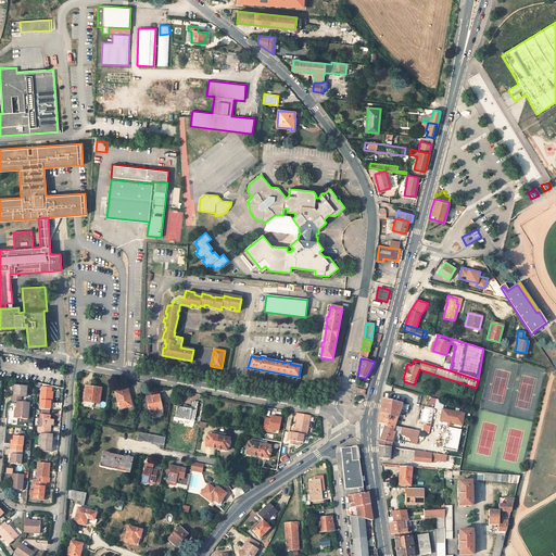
[(15,395),(14,395),(13,401),(17,401),(22,402),(22,396),(27,396),(27,386),(15,384),(15,387),(15,395)]
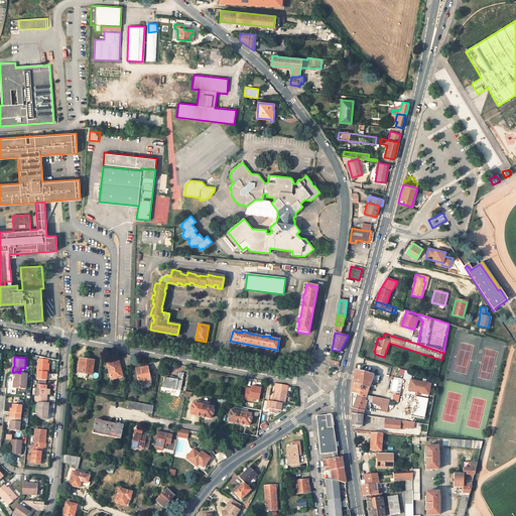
[(87,374),(91,374),(93,361),(79,359),(78,373),(87,374)]
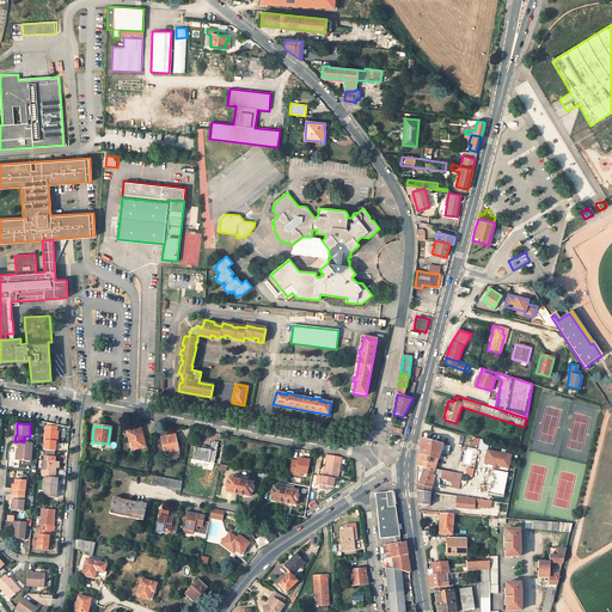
[(139,446),(144,445),(140,428),(126,432),(130,451),(139,448),(139,446)]
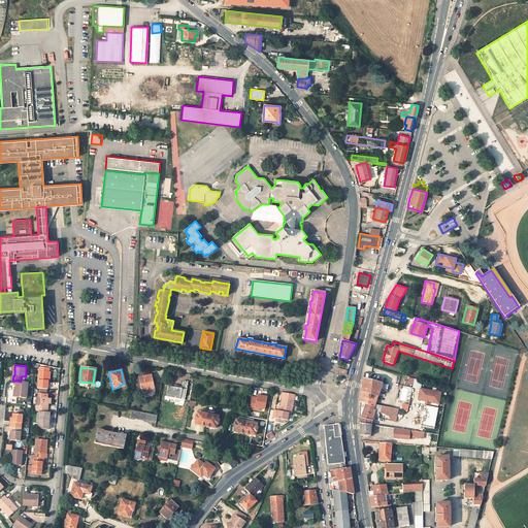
[(48,389),(48,381),(50,371),(48,371),(40,370),(38,388),(48,389)]
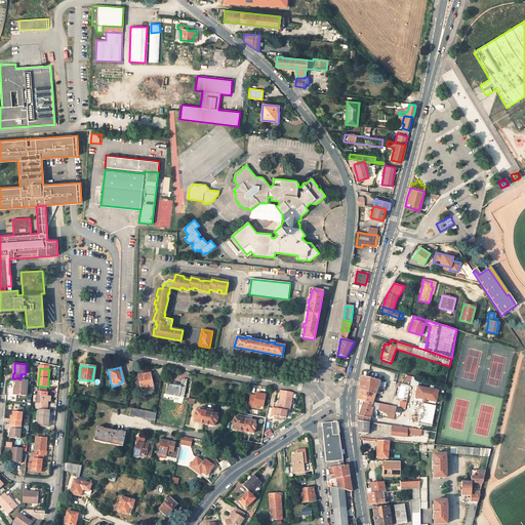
[(147,391),(153,390),(150,373),(138,375),(142,391),(147,390),(147,391)]
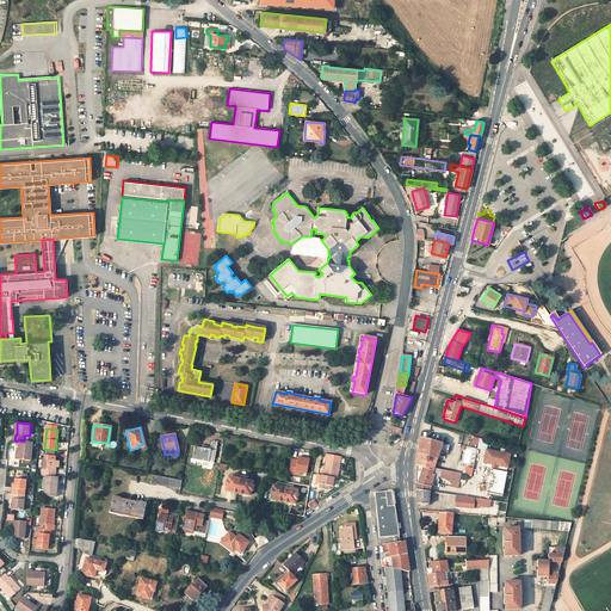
[(419,446),(417,466),(424,467),(424,468),(432,470),(432,468),(439,450),(446,452),(449,446),(420,438),(419,446)]
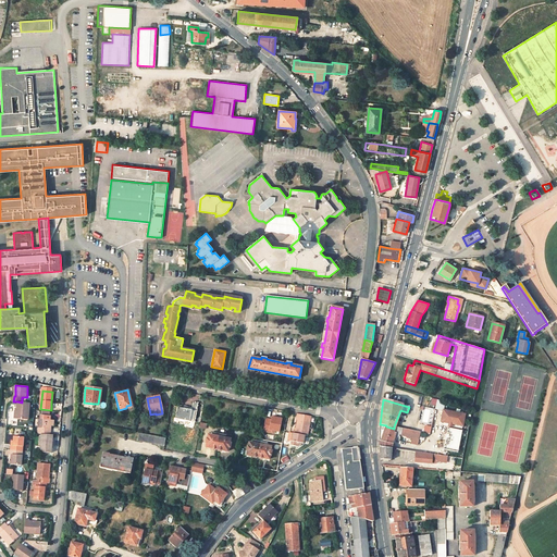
[(31,403),(22,403),(17,401),(17,406),(17,411),(19,411),(17,419),(28,419),(31,403)]
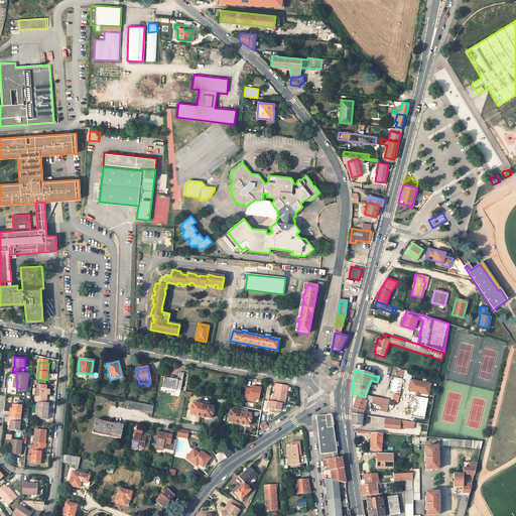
[(162,388),(179,391),(182,373),(178,373),(177,380),(164,377),(162,388)]
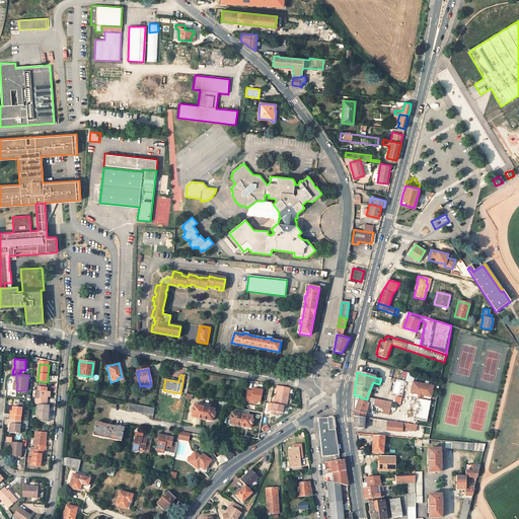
[(399,393),(403,381),(395,379),(392,391),(399,393)]
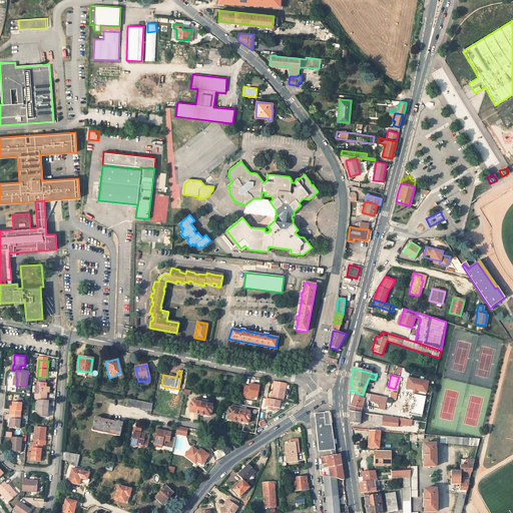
[(428,382),(408,378),(406,389),(414,390),(414,389),(416,390),(416,391),(426,393),(428,382)]
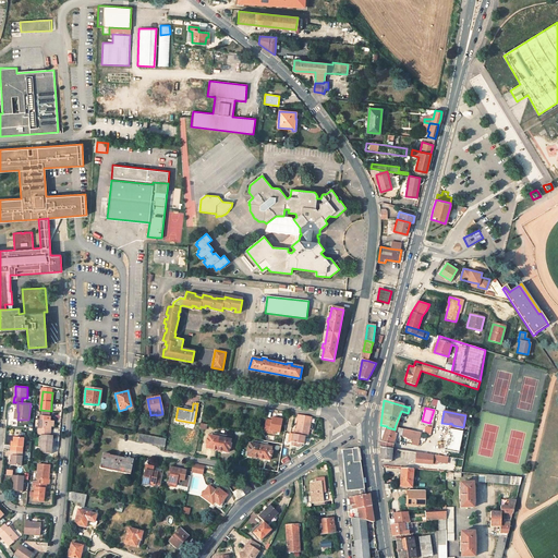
[(52,426),(52,421),(51,420),(51,416),(43,415),(43,420),(40,420),(39,434),(43,435),(51,435),(52,426)]
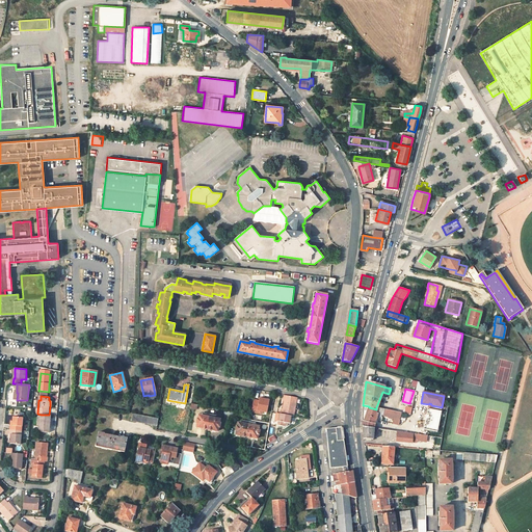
[(283,409),(282,414),(292,416),(294,416),(298,398),(286,396),(284,409),(283,409)]
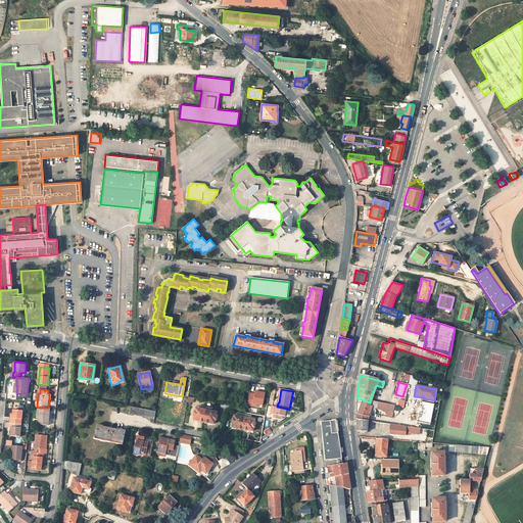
[(245,405),(260,407),(263,391),(252,390),(252,392),(247,391),(245,405)]
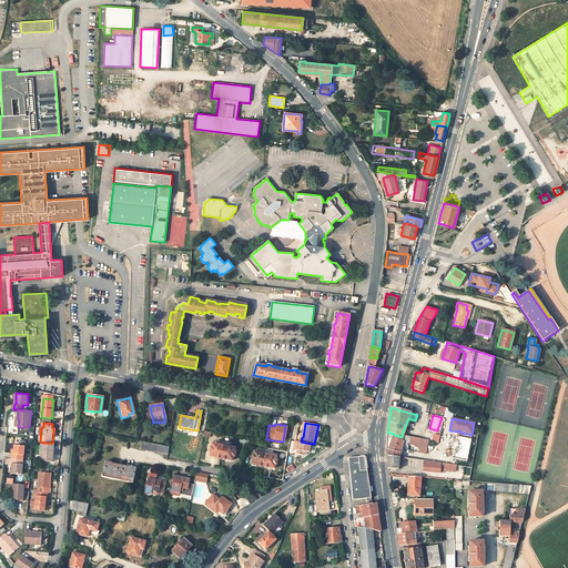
[(386,452),(399,453),(402,445),(404,446),(405,443),(414,446),(414,447),(426,449),(427,440),(402,435),(402,437),(394,435),(389,449),(386,449),(386,452)]
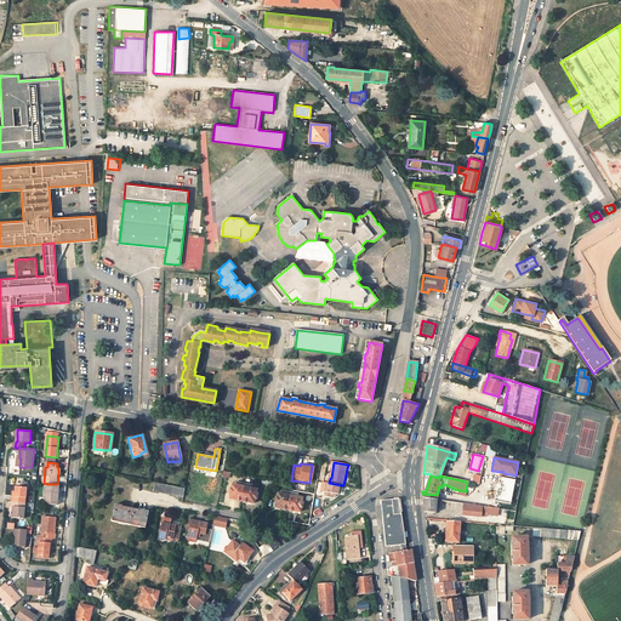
[(182,497),(183,488),(154,482),(152,490),(182,497)]
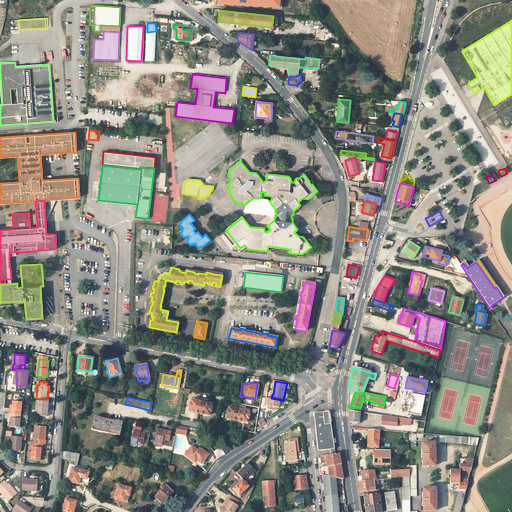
[(281,400),(271,398),(270,398),(268,406),(269,406),(269,410),(275,411),(278,409),(278,408),(280,408),(281,400)]
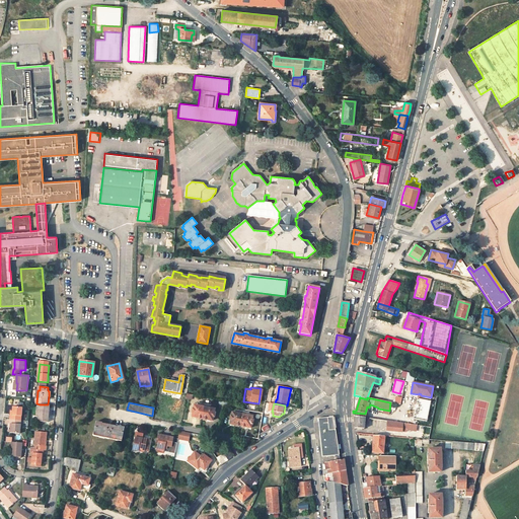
[(50,405),(48,404),(40,404),(38,421),(49,422),(50,405)]
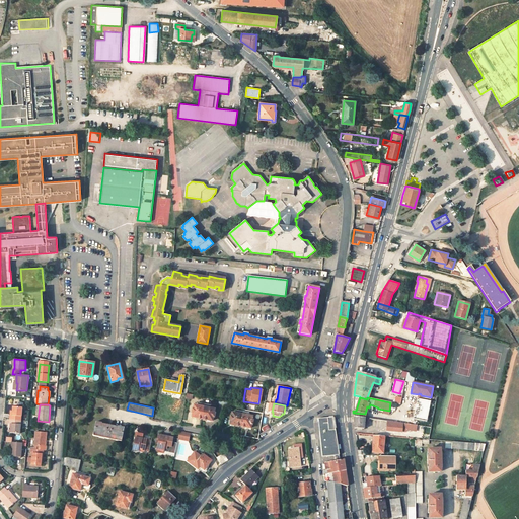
[(192,417),(202,419),(204,408),(194,405),(194,409),(192,409),(191,413),(193,414),(192,417)]
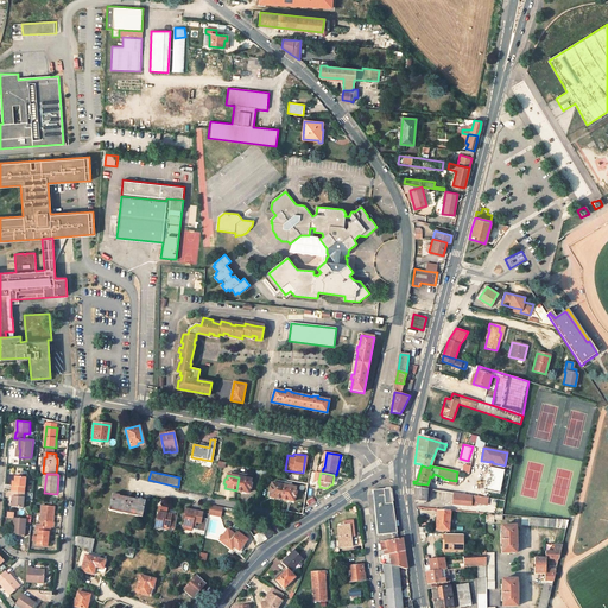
[(16,487),(13,486),(12,491),(25,492),(26,476),(16,476),(16,482),(16,487)]
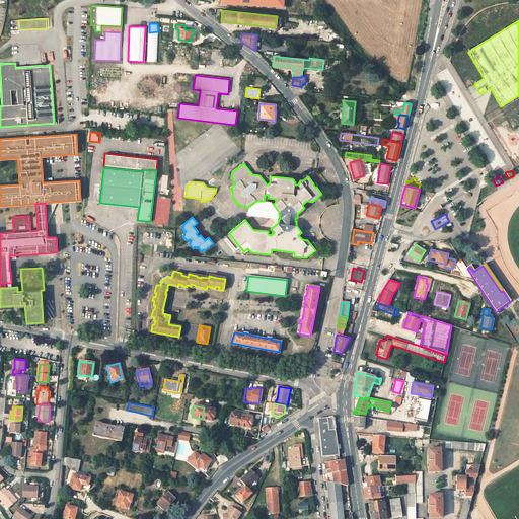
[(204,408),(202,419),(212,421),(213,418),(214,418),(215,414),(214,414),(214,410),(204,408)]
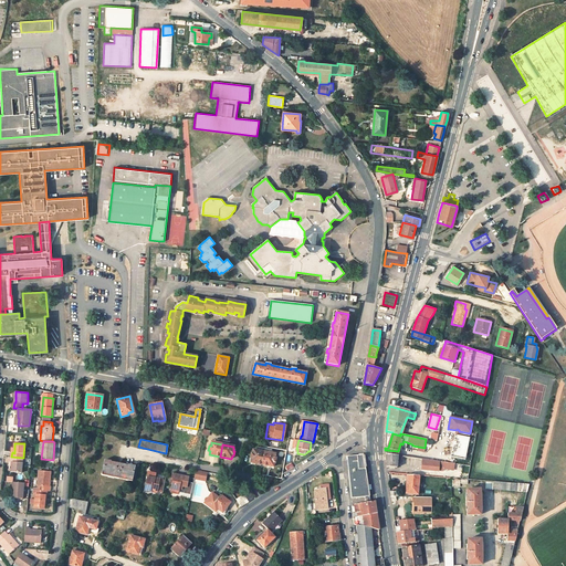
[(251,463),(262,464),(264,452),(253,450),(253,454),(251,454),(251,459),(252,459),(251,463)]
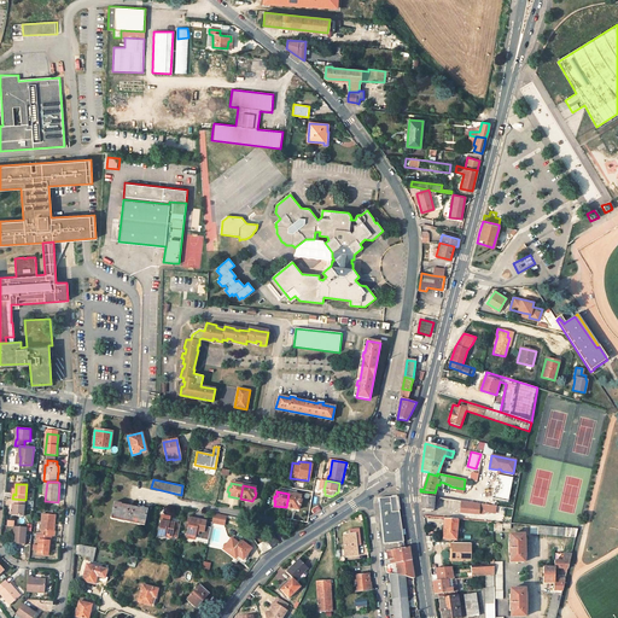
[(301,496),(289,494),(286,507),(298,509),(299,506),(301,506),(302,501),(299,501),(301,496)]
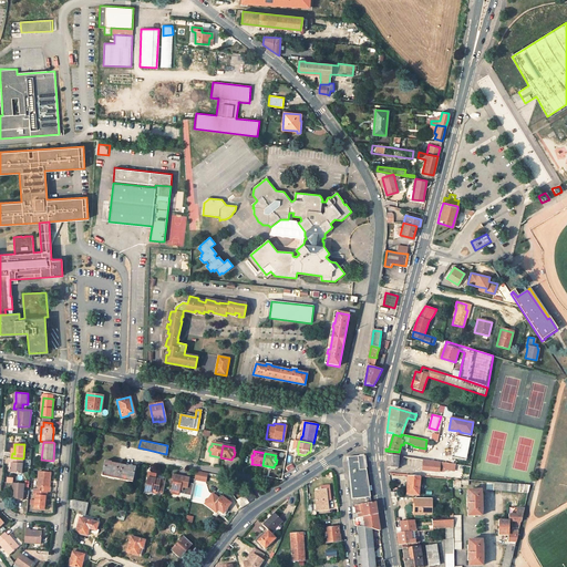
[(385,454),(387,463),(388,468),(397,470),(398,461),(398,460),(403,461),(403,457),(398,456),(385,454)]
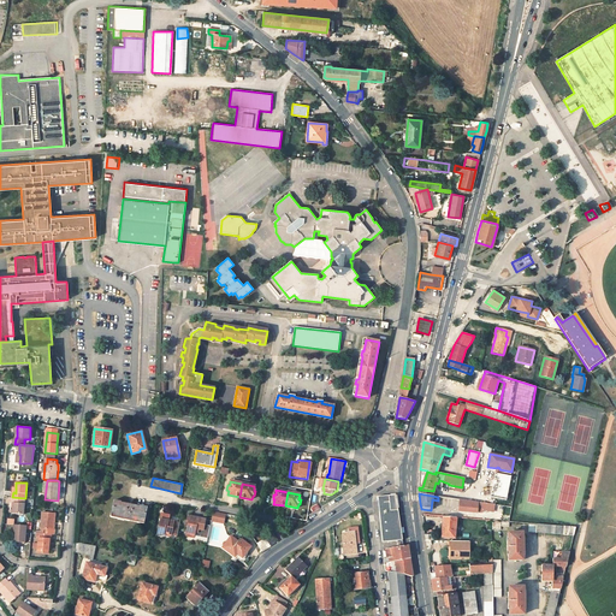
[(13,503),(13,507),(13,513),(24,514),(25,498),(12,497),(12,503),(13,503)]
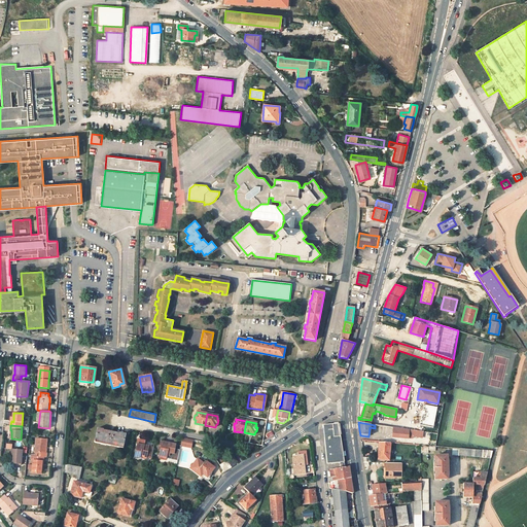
[(393,427),(393,433),(392,440),(408,441),(409,433),(416,434),(417,431),(403,429),(393,427)]
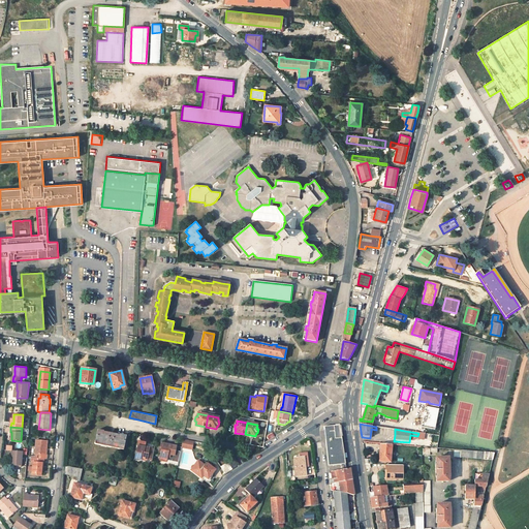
[(95,444),(123,450),(126,436),(121,435),(121,436),(103,432),(98,431),(95,444)]
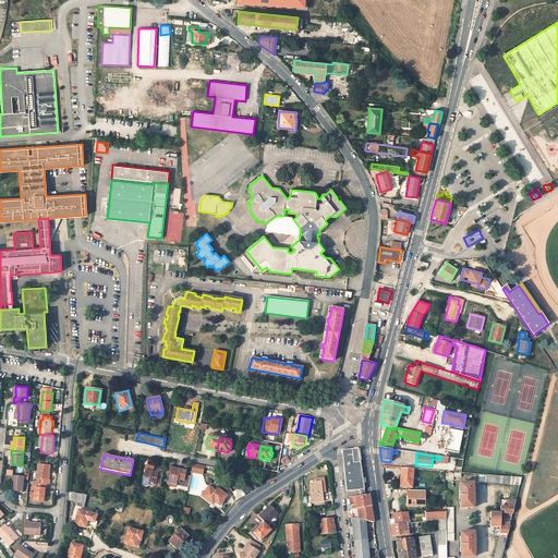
[(353,463),(352,456),(342,457),(343,464),(353,463)]
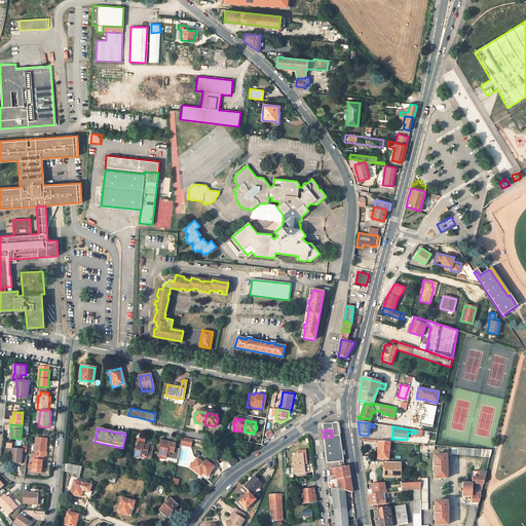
[(179,445),(190,448),(192,439),(181,436),(179,445)]
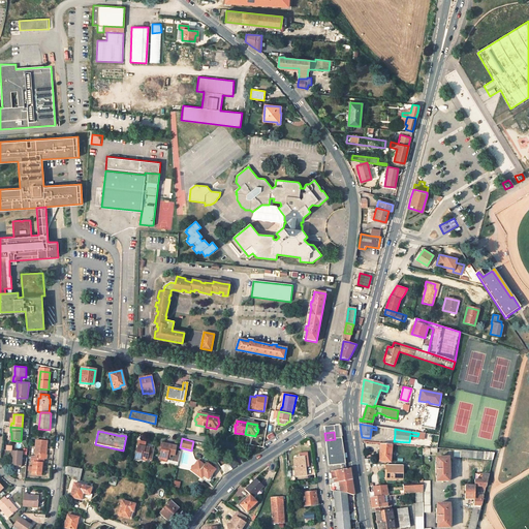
[(325,440),(329,466),(345,464),(342,438),(335,439),(325,440)]
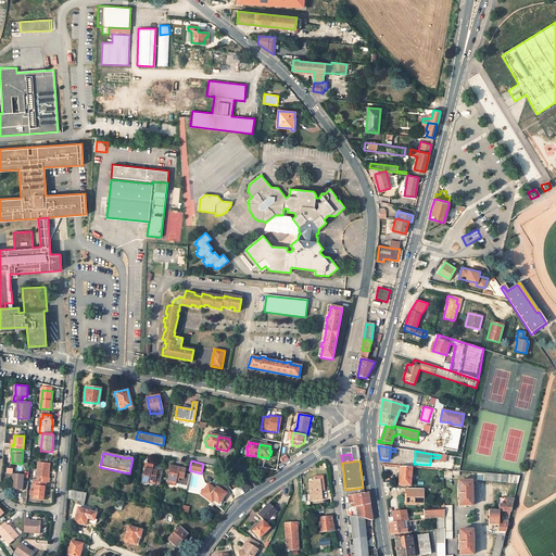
[(38,477),(37,481),(47,482),(49,482),(49,478),(50,464),(38,463),(37,477),(38,477)]
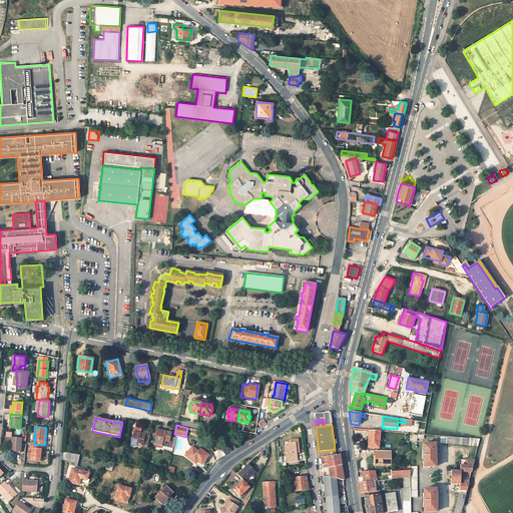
[(137,445),(143,447),(147,448),(150,436),(141,435),(142,430),(135,429),(132,446),(136,447),(137,445)]
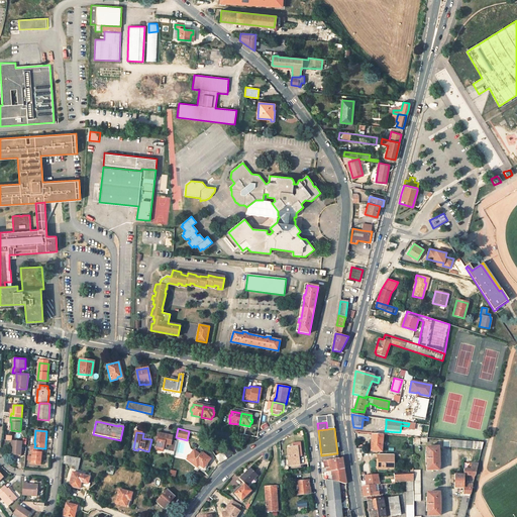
[(382,434),(380,434),(374,433),(372,433),(372,440),(369,440),(369,450),(381,452),(382,434)]
